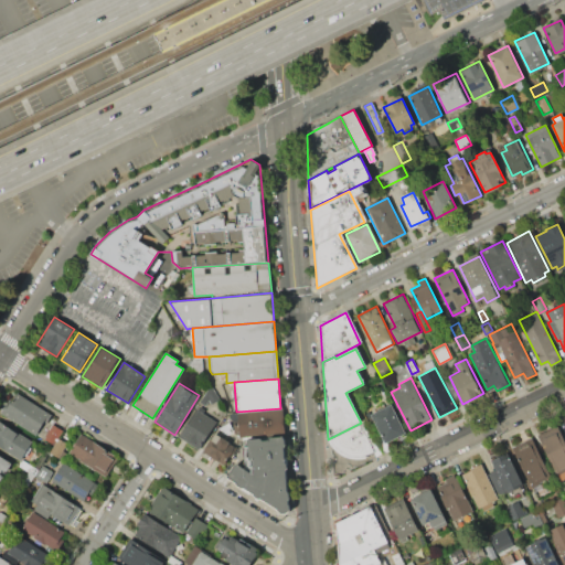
[(209,384),(219,398),(210,404),(206,400),(203,405),(198,402),(209,384)]
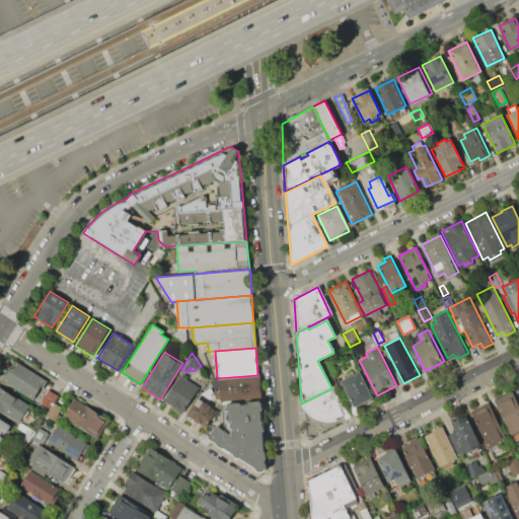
[(15,360),(48,380),(42,388),(40,387),(32,399),(0,378),(0,374),(6,365),(10,368),(15,360)]
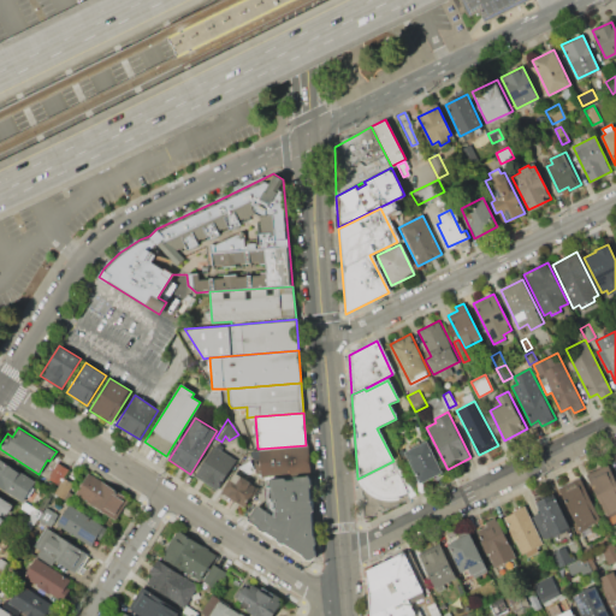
[(404,451),(427,440),(443,472),(421,483),(404,451)]
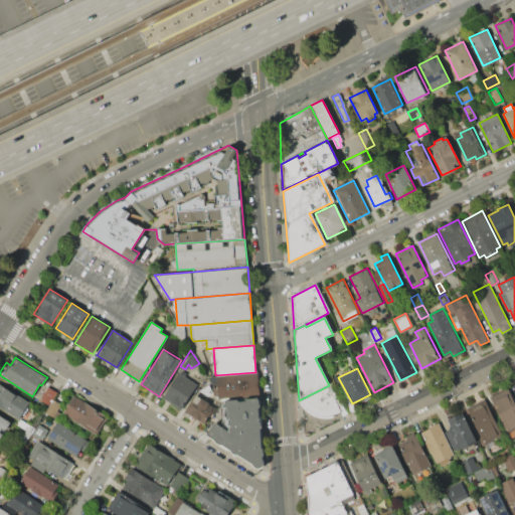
[(181,370),(187,374),(185,377),(197,384),(181,411),(162,399),(181,370)]
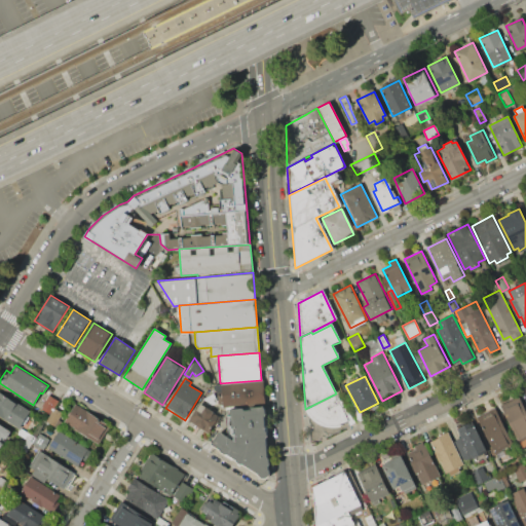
[(212,384),(220,383),(261,380),(263,407),(227,409),(216,401),(212,384)]
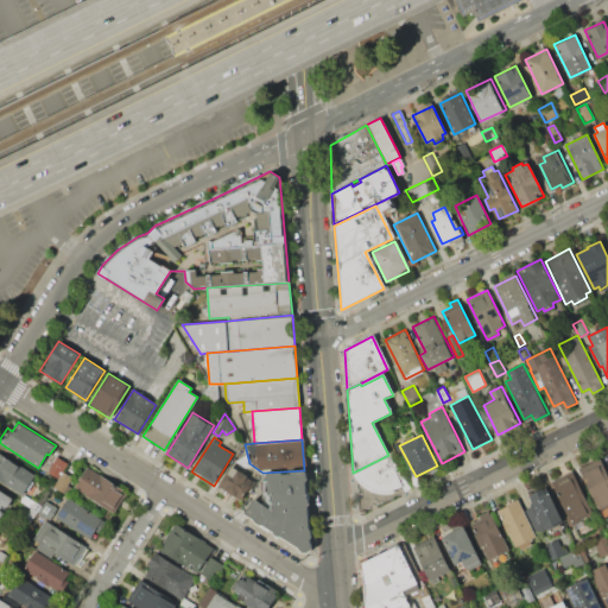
[(0,453),(35,475),(21,494),(0,480),(0,453)]
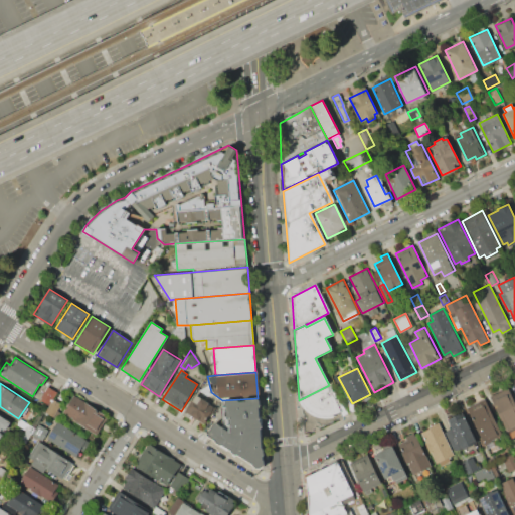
[(298,402),(334,385),(348,414),(343,417),(340,413),(333,418),(329,419),(320,418),(314,417),(308,414),(304,410),(300,407),(298,402)]
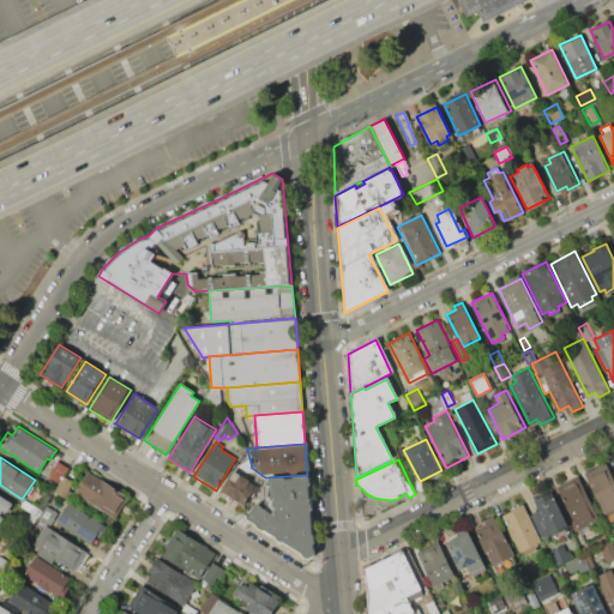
[(56,461),(67,467),(59,481),(48,474),(56,461)]
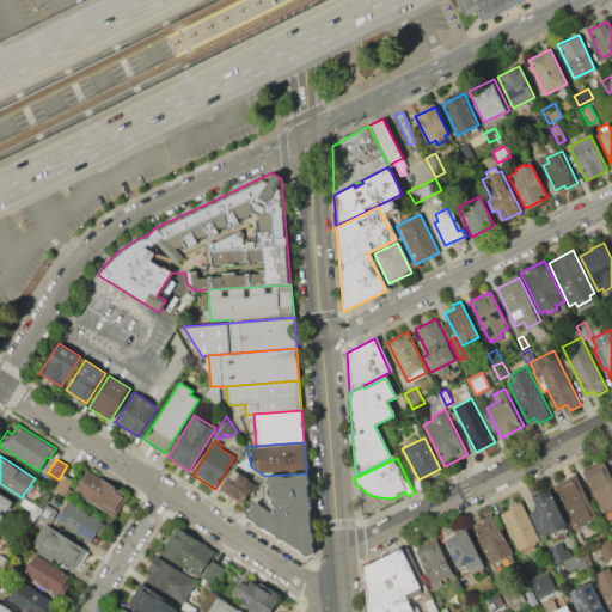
[(605,461),(611,476),(611,518),(606,521),(582,472),(605,461)]
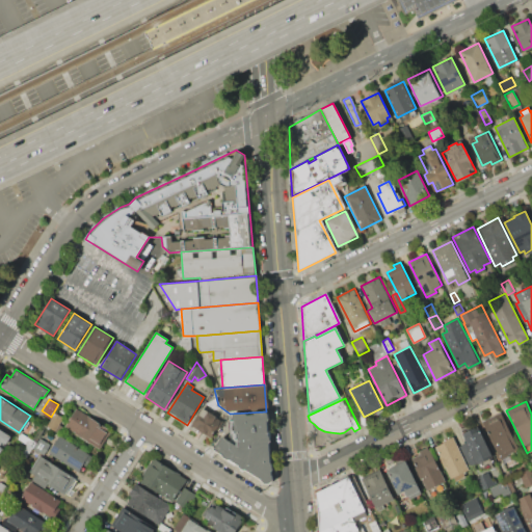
[(76,407),(111,429),(100,448),(64,425),(76,407)]
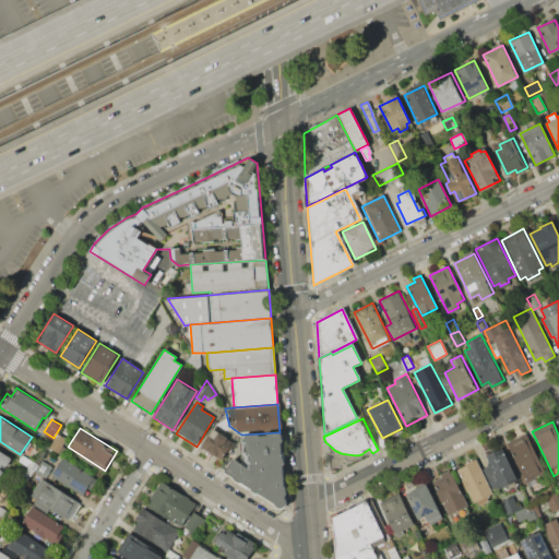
[(211,428),(234,442),(228,451),(226,449),(219,459),(200,447),(211,428)]
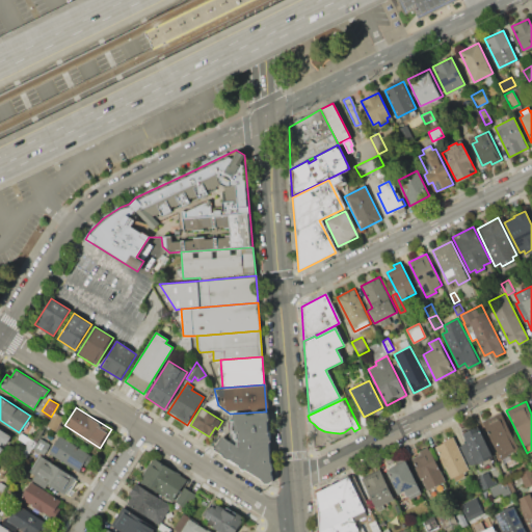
[(266,411),(272,477),(272,479),(271,481),(269,482),(266,483),(264,484),(263,483),(210,450),(217,436),(232,446),(230,414),(266,411)]
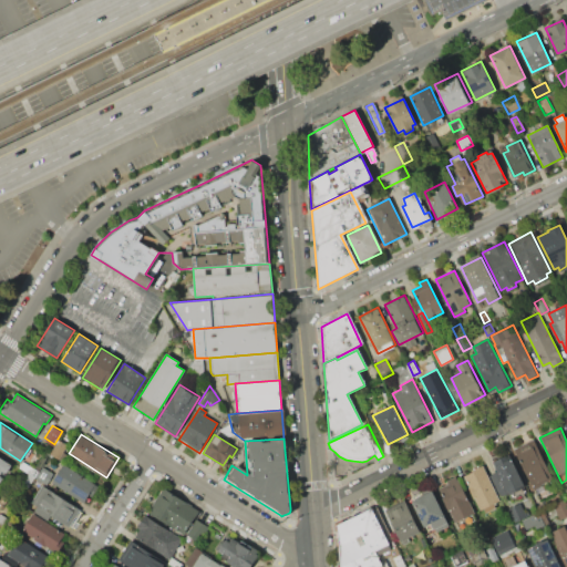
[(514,449),(536,439),(555,478),(533,488),(514,449)]
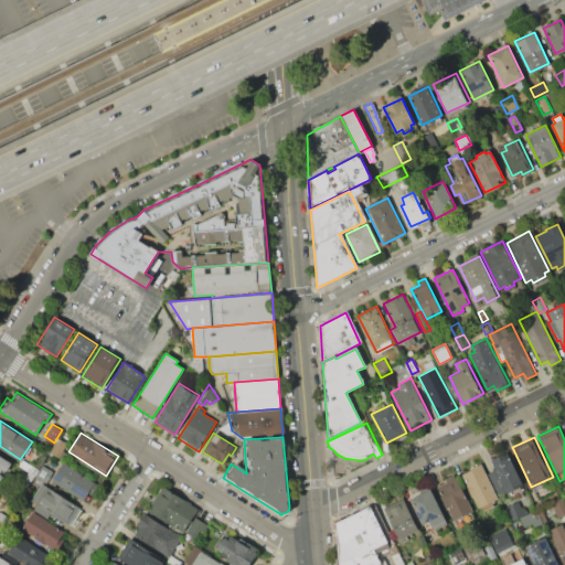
[(57,440),(66,447),(55,464),(46,458),(57,440)]
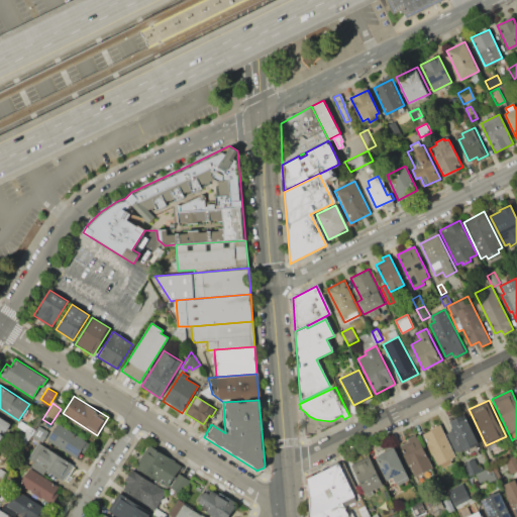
[(463,415),(478,445),(458,453),(448,431),(453,429),(450,421),(463,415)]
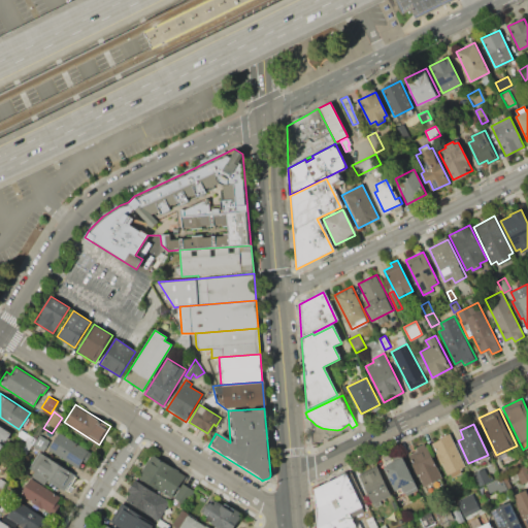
[(0,425),(11,432),(0,449),(0,425)]
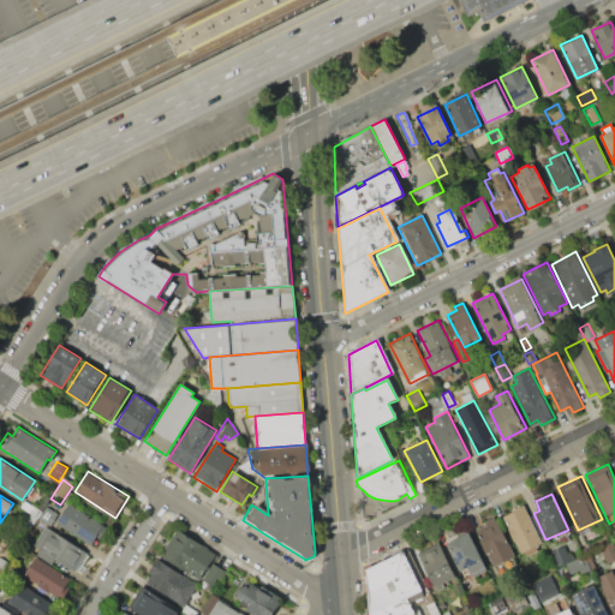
[(24,501),(41,511),(28,530),(23,526),(31,513),(21,506),(24,501)]
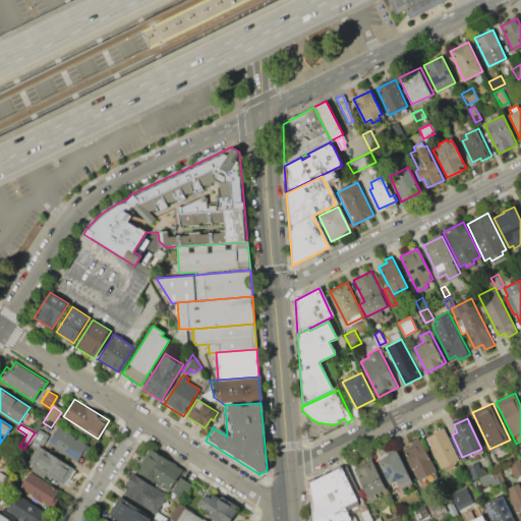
[(91,447),(85,455),(82,453),(77,461),(49,444),(59,427),(91,447)]
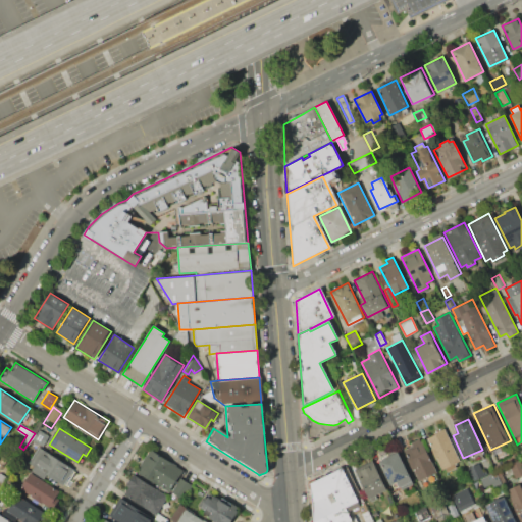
[(39,429),(49,436),(43,446),(33,439),(39,429)]
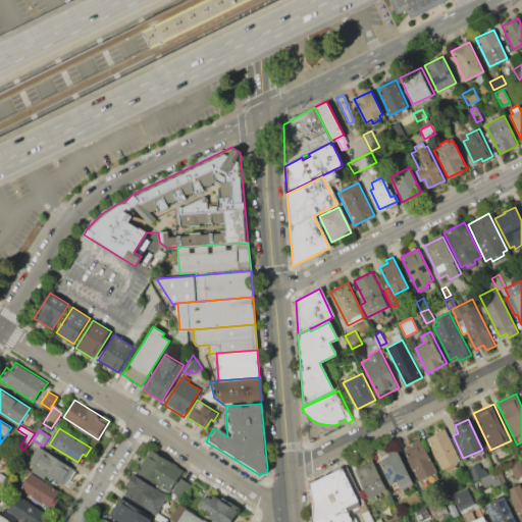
[(445,429),(460,460),(454,463),(456,466),(447,471),(445,467),(441,469),(426,437),(445,429)]
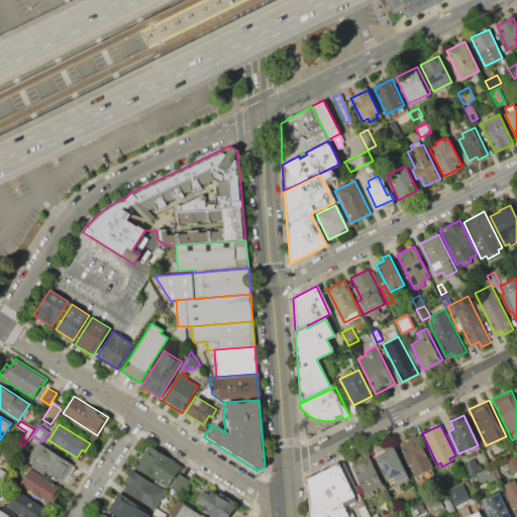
[(416,434),(432,469),(413,477),(398,445),(409,440),(408,438),(416,434)]
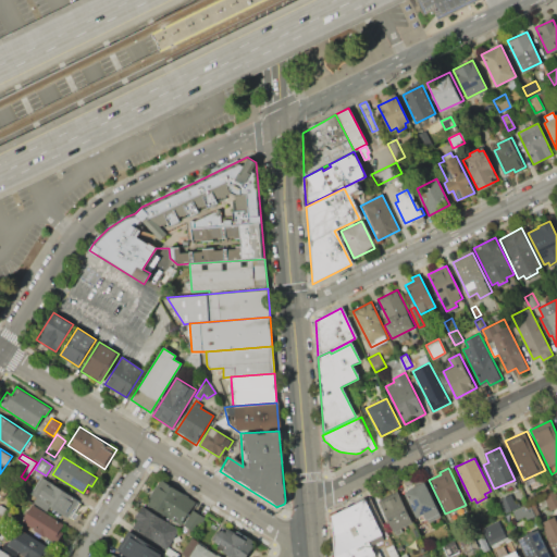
[(29,494),(41,477),(81,502),(70,519),(50,507),(47,510),(34,502),(36,498),(29,494)]
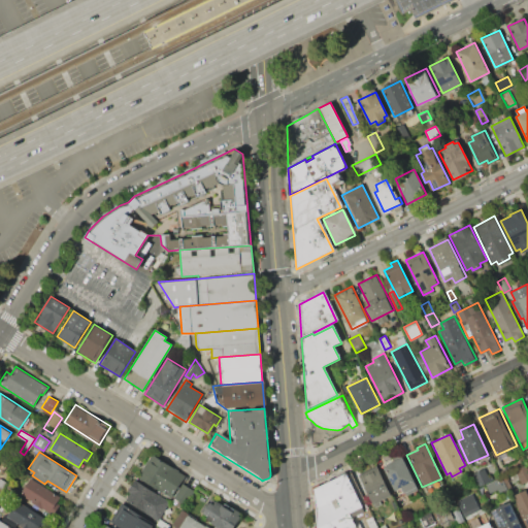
[(153,454),(186,474),(171,497),(138,476),(153,454)]
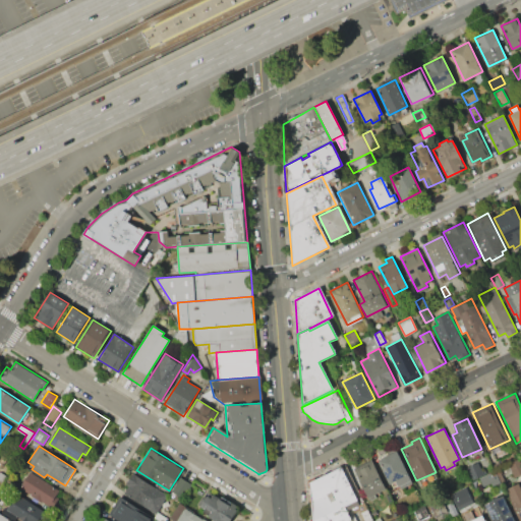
[(397,451),(412,483),(401,489),(398,482),(390,485),(379,460),(397,451)]
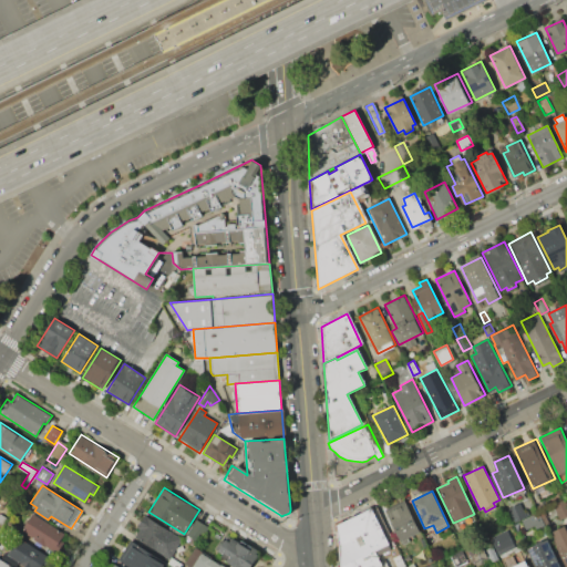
[(565,498),(566,503),(566,515),(560,518),(554,504),(565,498)]
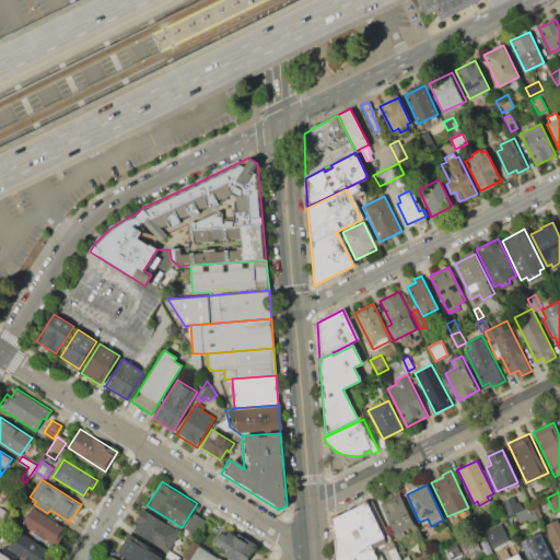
[(399,494),(415,525),(395,535),(380,503),(399,494)]
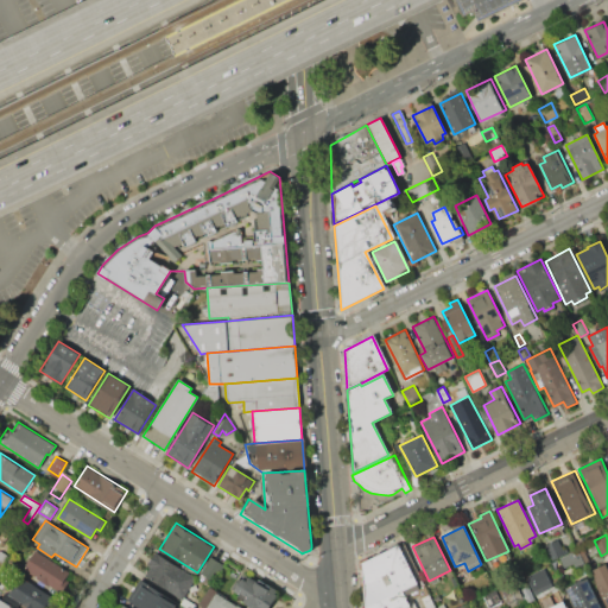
[(558,539),(564,552),(551,559),(545,545),(558,539)]
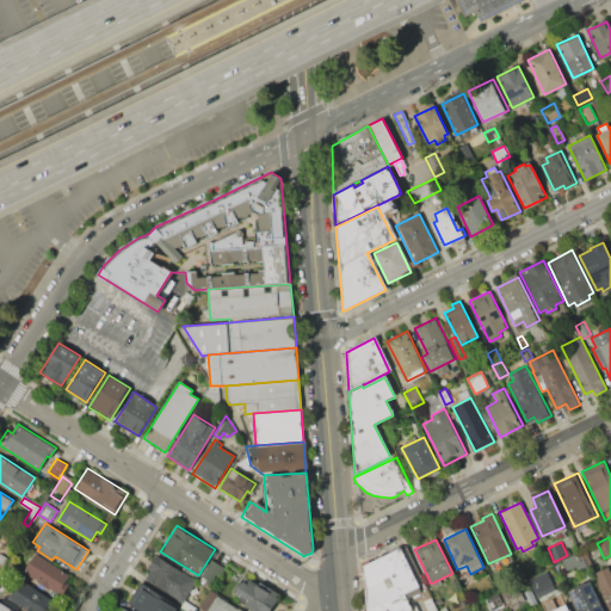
[(0,550),(5,545),(13,551),(8,559),(0,553),(0,550)]
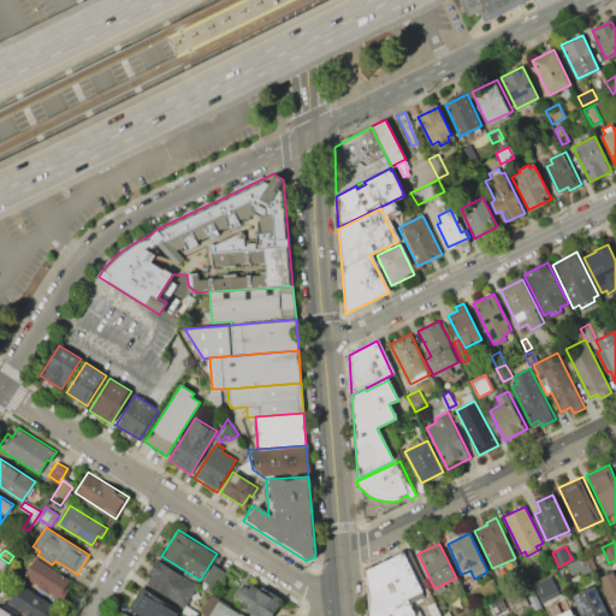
[(407,551),(425,591),(371,615),(367,569),(407,551)]
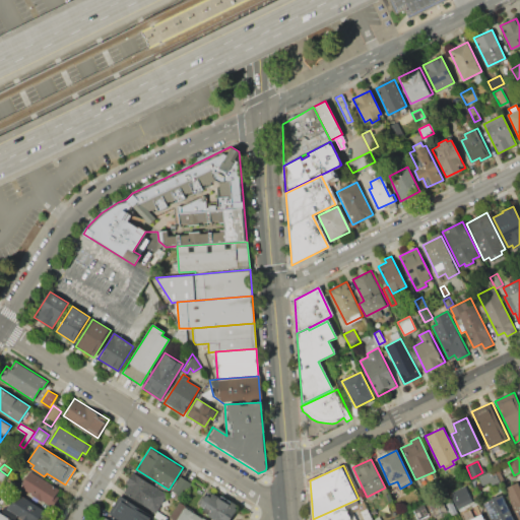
[(29,470),(59,490),(56,495),(60,497),(52,509),(18,488),(29,470)]
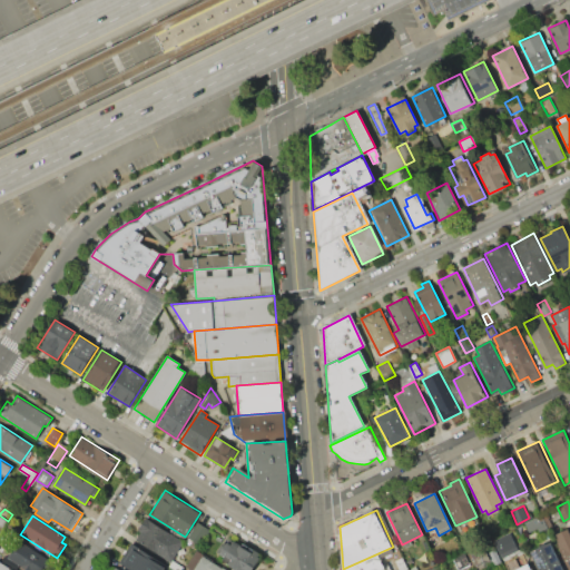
[(146,518),(183,541),(169,563),(134,541),(139,532),(138,531),(146,518)]
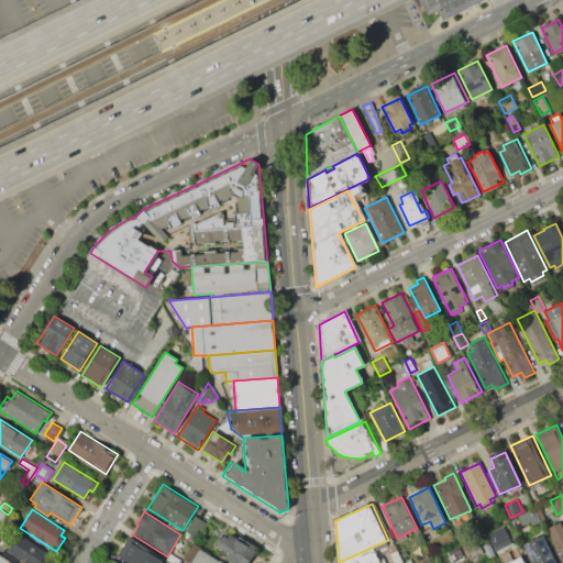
[(195,516),(207,522),(197,538),(185,531),(195,516)]
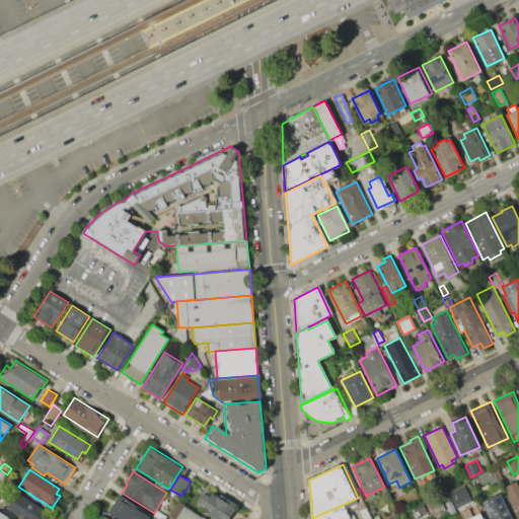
[(470,479),(475,492),(458,500),(452,488),(470,479)]
